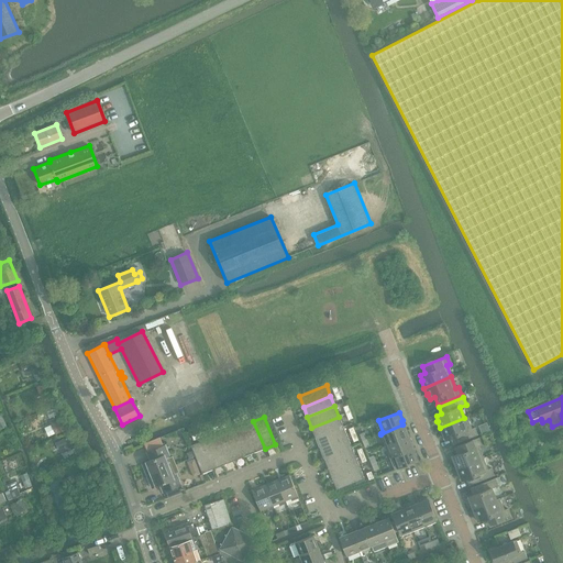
[(311,428),(316,438),(343,427),(339,417),(311,428)]
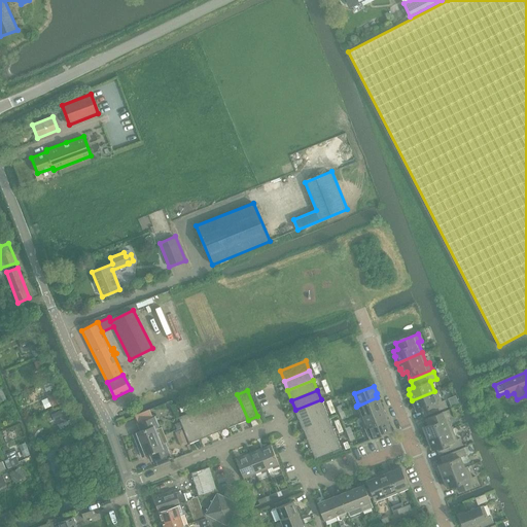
[(442,401),(437,390),(434,391),(412,400),(414,408),(416,407),(417,412),(422,410),(424,417),(448,408),(445,400),(442,401)]
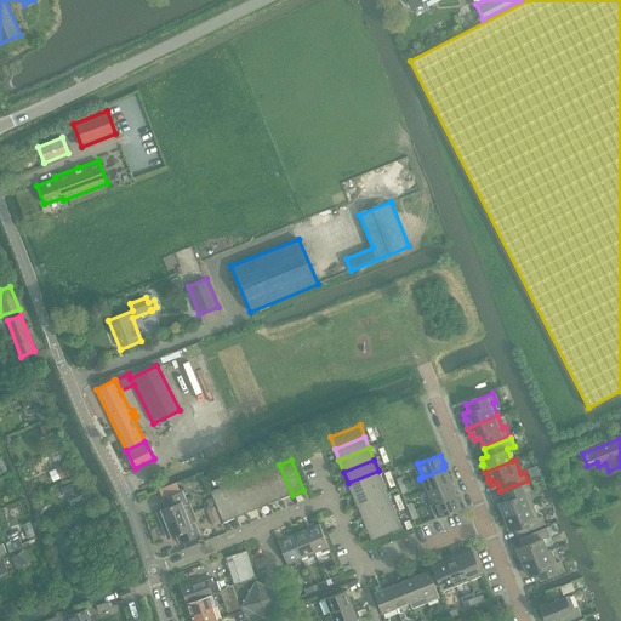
[(280,500),(292,495),(279,465),(268,468),(280,500)]
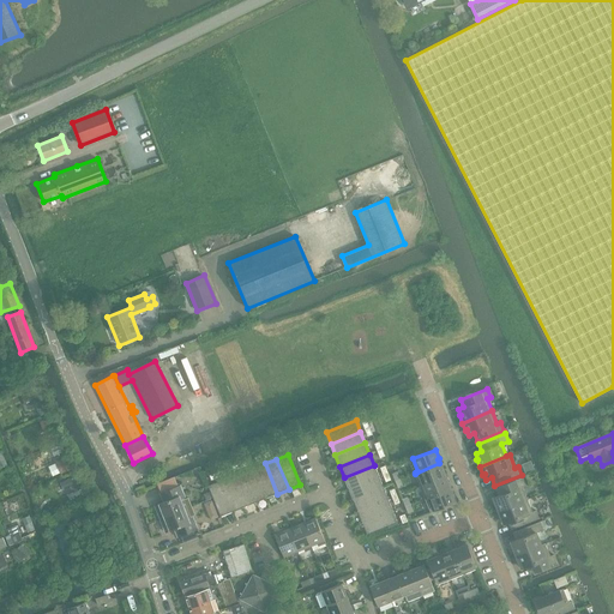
[(266,499),(277,494),(265,463),(253,468),(266,499)]
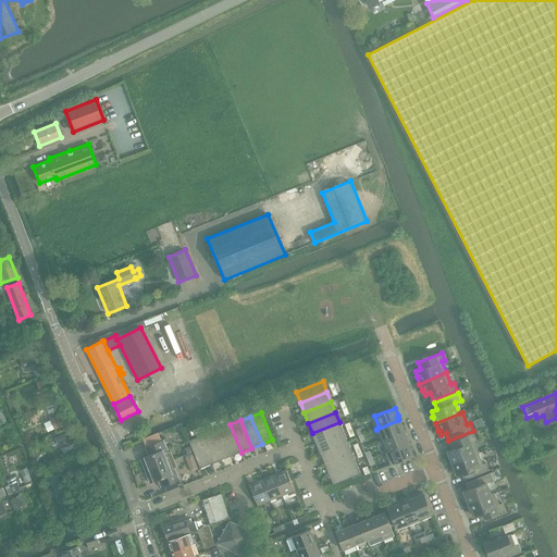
[(400,424),(398,420),(376,430),(381,441),(405,431),(401,424),(400,424)]
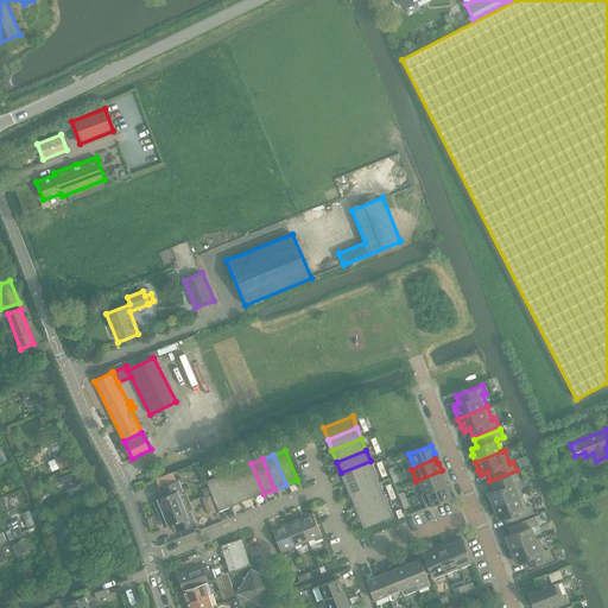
[(341,473),(346,485),(375,473),(371,461),(341,473)]
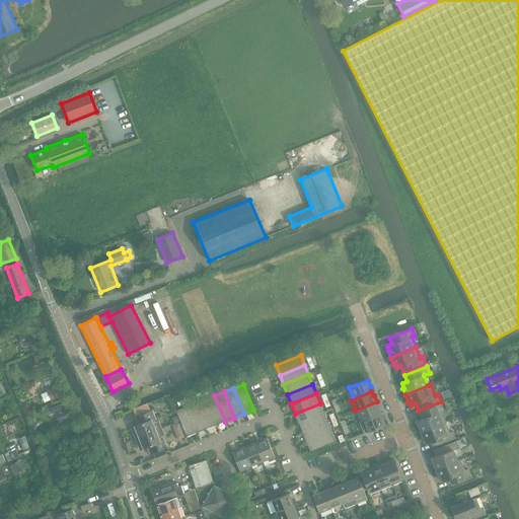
[(215,425),(225,422),(214,395),(205,399),(215,425)]
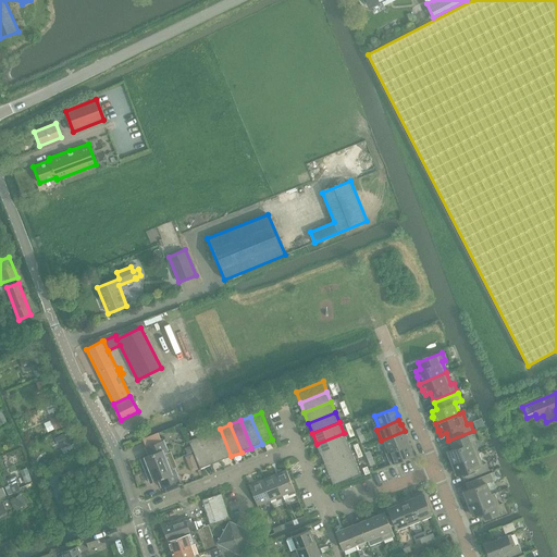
[(221,460),(231,456),(220,429),(210,433),(221,460)]
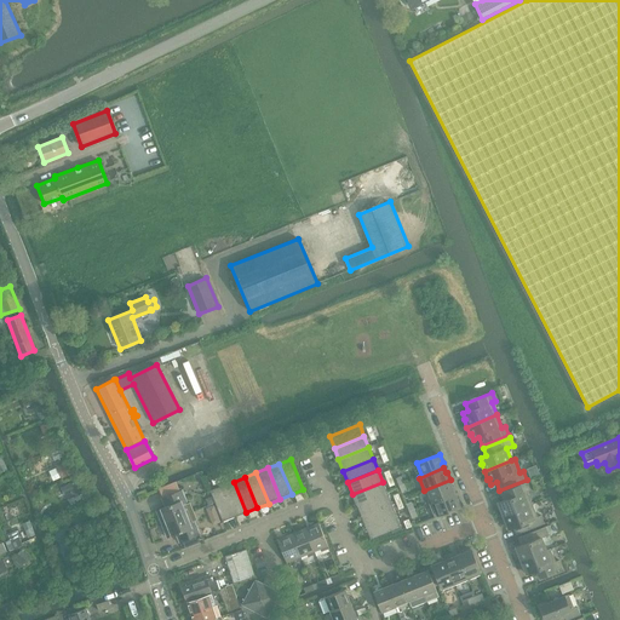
[(453,488),(451,480),(424,491),(429,504),(454,493),(452,489),(453,488)]
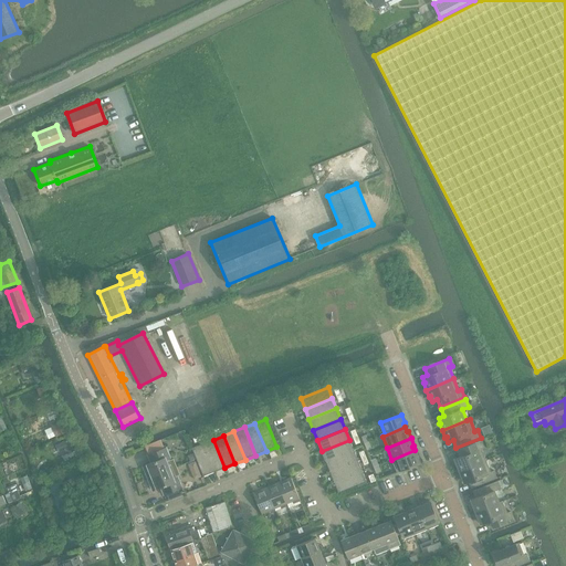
[(65,440),(56,443),(59,450),(69,447),(65,440)]
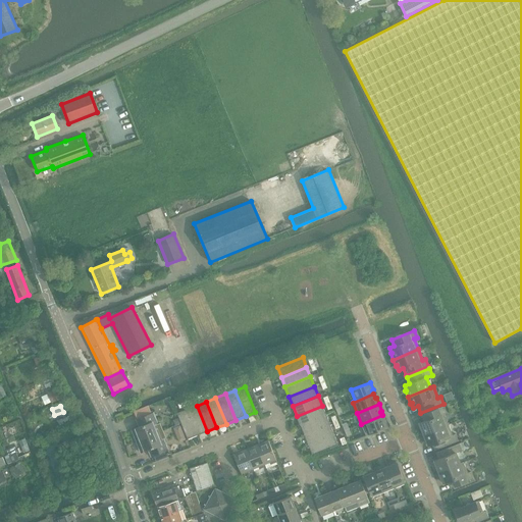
[(197,406),(187,409),(197,435),(207,431),(197,406)]
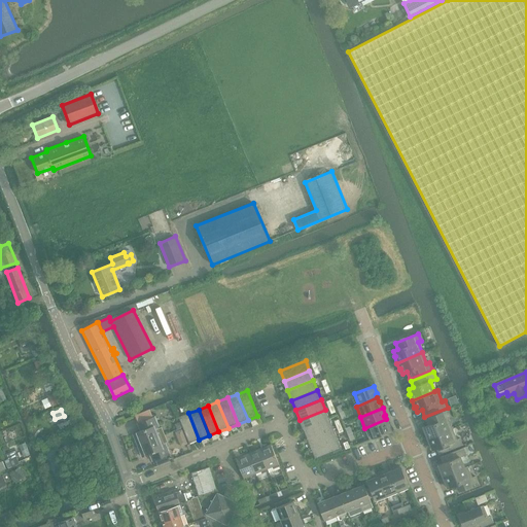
[(328,419),(325,410),(300,420),(304,429),(328,419)]
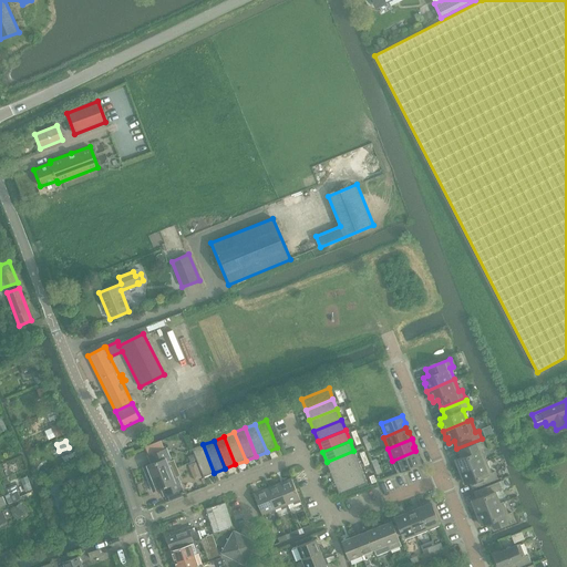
[(483,441),(478,443),(457,451),(461,457),(455,460),(457,465),(456,465),(460,472),(487,461),(483,450),(485,449),(483,441)]
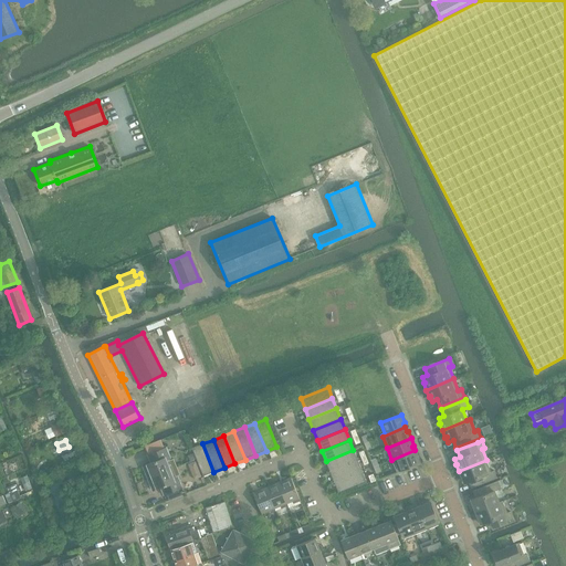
[(202,443),(191,448),(194,453),(196,459),(203,477),(213,472),(202,443)]
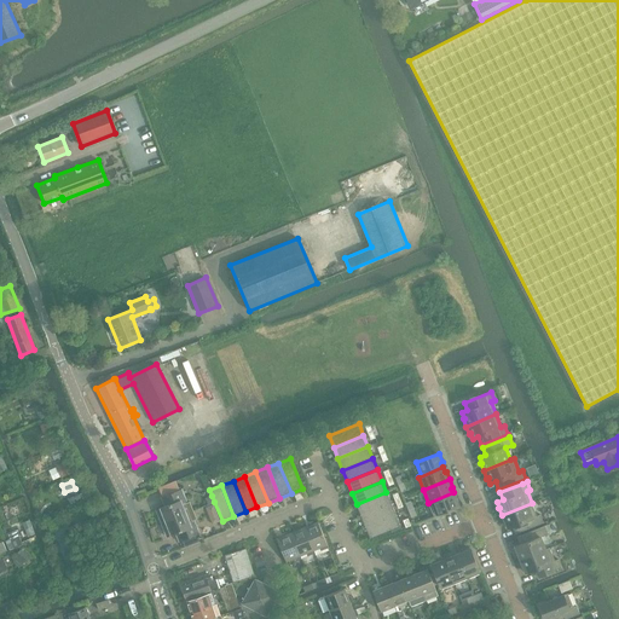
[(166,507),(156,510),(162,524),(187,513),(194,510),(190,503),(187,504),(181,490),(162,498),(166,507)]
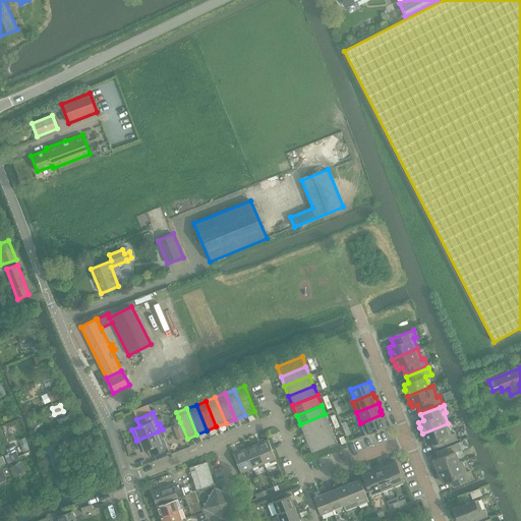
[(329,423),(325,414),(300,424),(303,433),(329,423)]
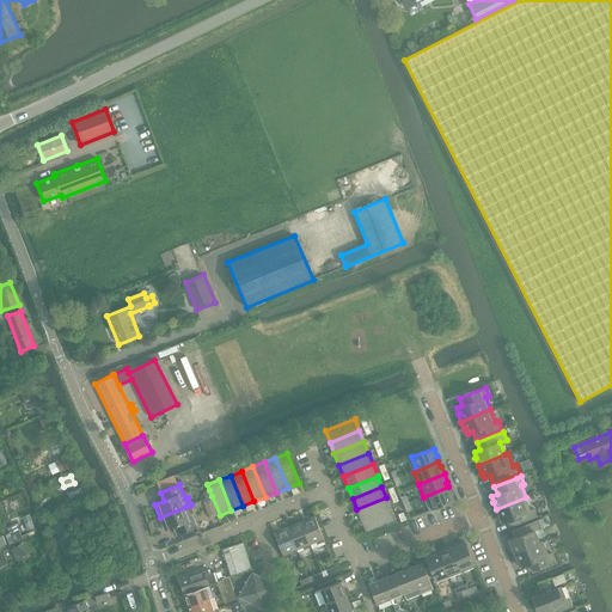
[(423,497),(428,507),(429,510),(454,500),(451,491),(450,491),(448,487),(423,497)]
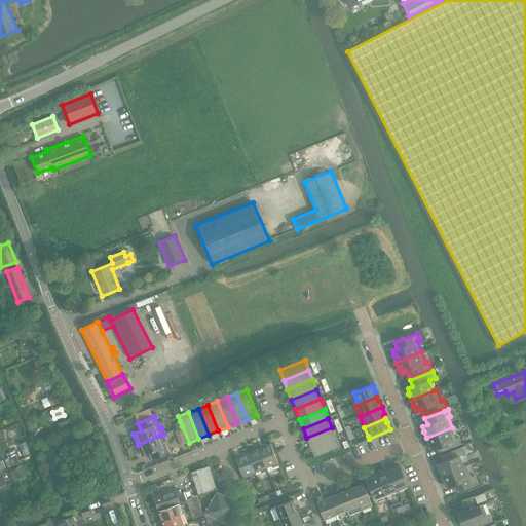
[(336,438),(332,427),(306,438),(310,448),(336,438)]
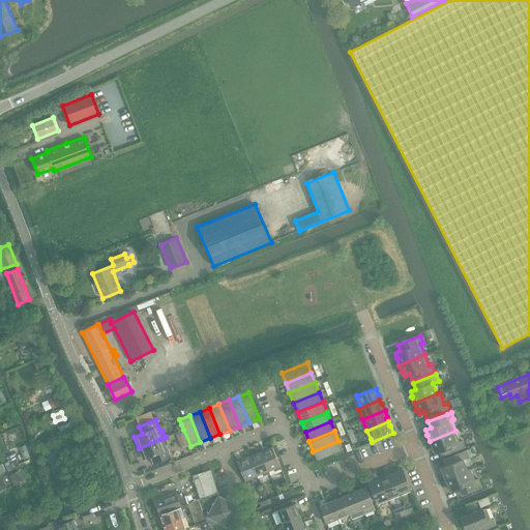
[(460,442),(455,431),(430,441),(432,448),(433,447),(435,452),(440,450),(442,457),(466,447),(463,441),(460,442)]
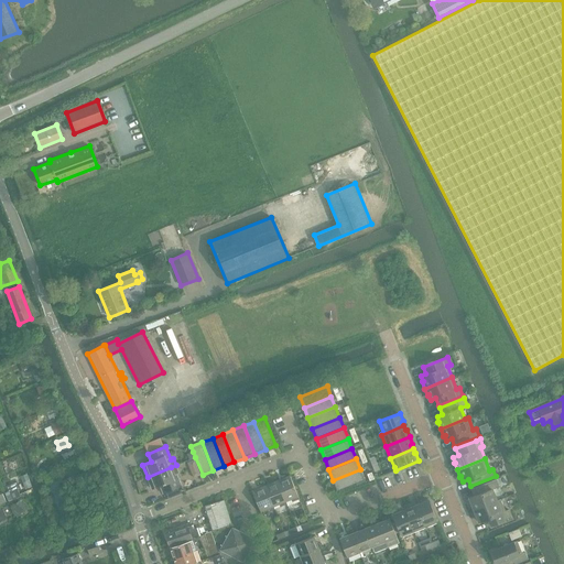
[(171,467),(148,477),(152,489),(161,486),(164,494),(182,486),(176,473),(179,472),(176,465),(171,467)]
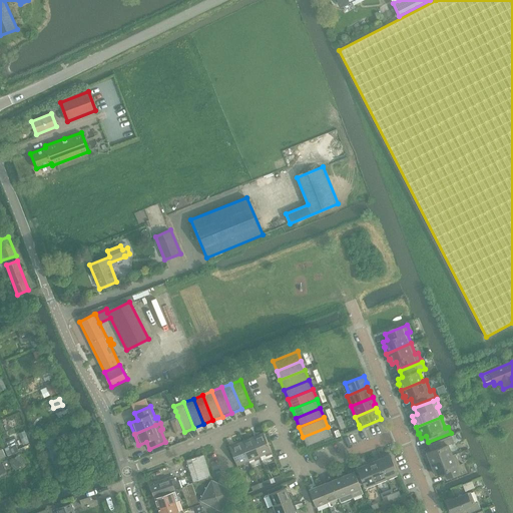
[(180,425),(173,428),(176,435),(182,432),(180,425)]
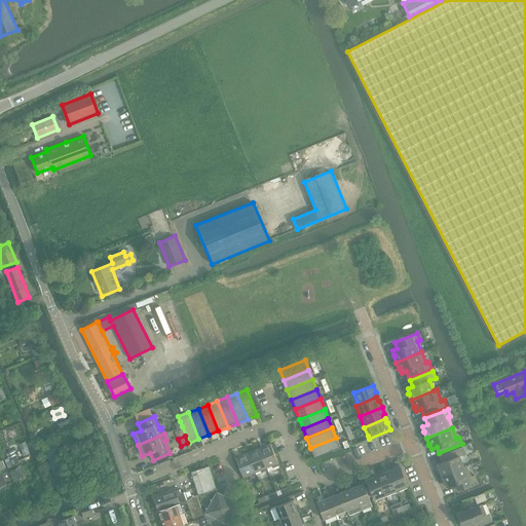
[(310,448),(314,458),(340,448),(336,438),(310,448)]
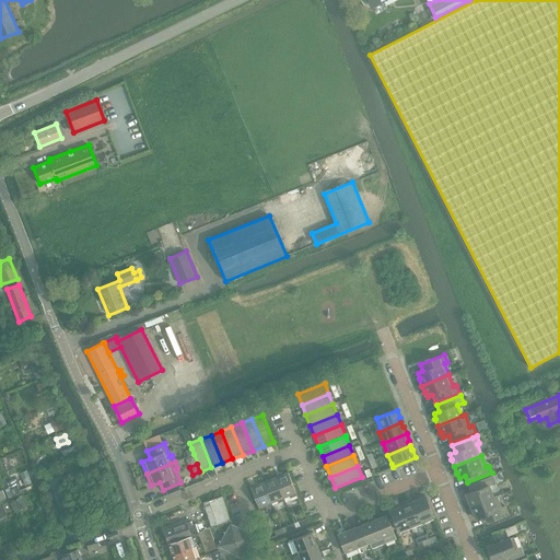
[(288,473),(275,477),(283,499),(284,501),(286,503),(291,500),(291,499),(296,496),(288,473)]
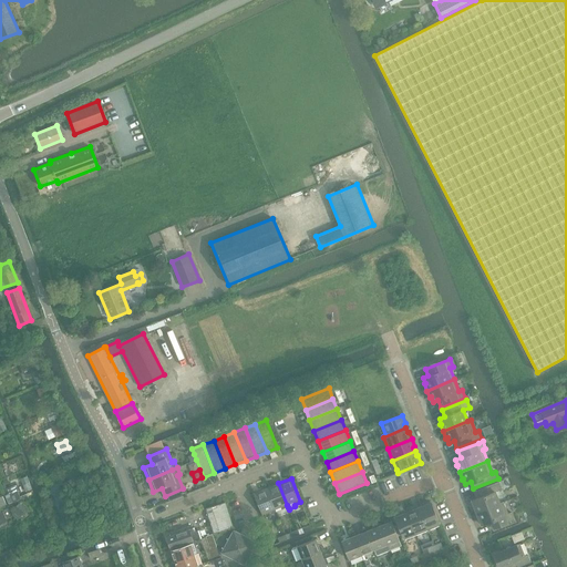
[(476,513),(501,503),(496,492),(502,490),(500,482),(474,492),(477,498),(472,501),(474,506),(473,506),(476,513)]
